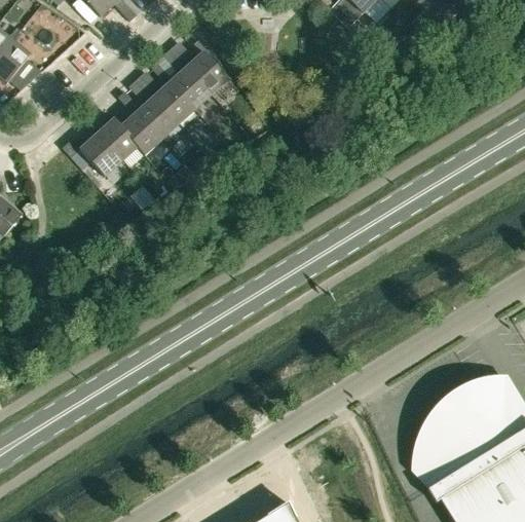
[(128,4),(124,0),(87,0),(101,14),(114,2),(122,10),(128,4)]
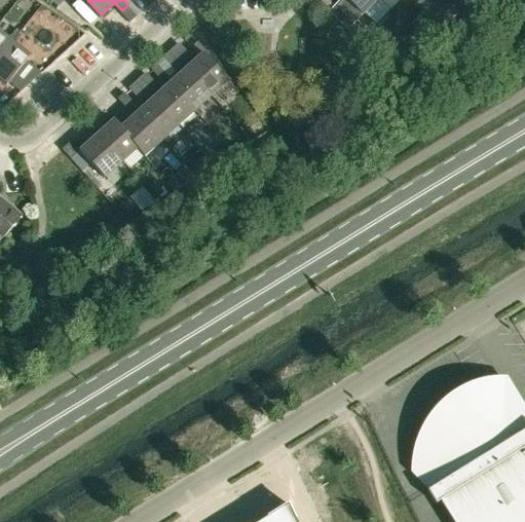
[(350,0),(363,11),(373,0),(350,0)]
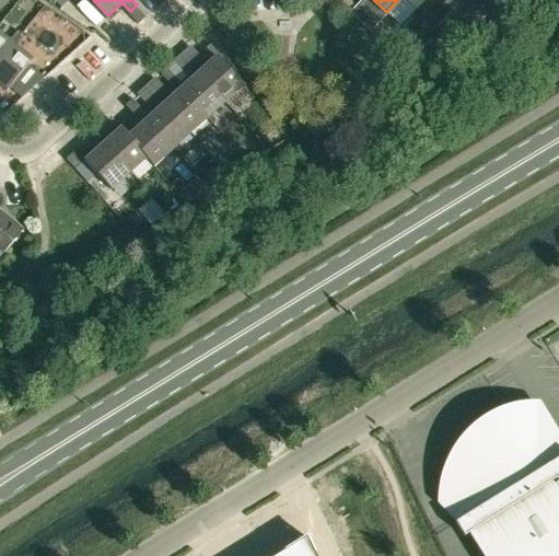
[(495,0),(493,1),(501,9),(510,0),(495,0)]
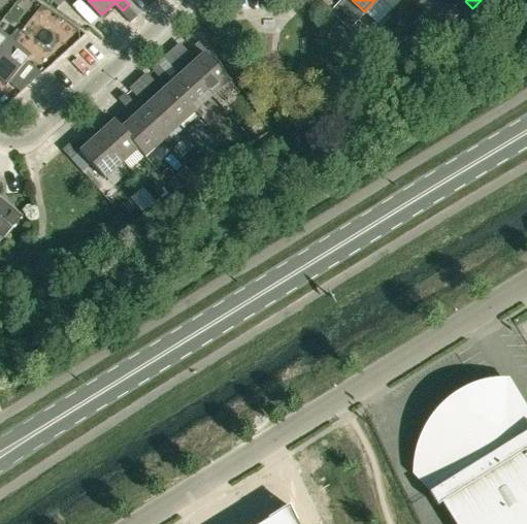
[(129,4),(123,10),(131,20),(137,13),(129,4)]
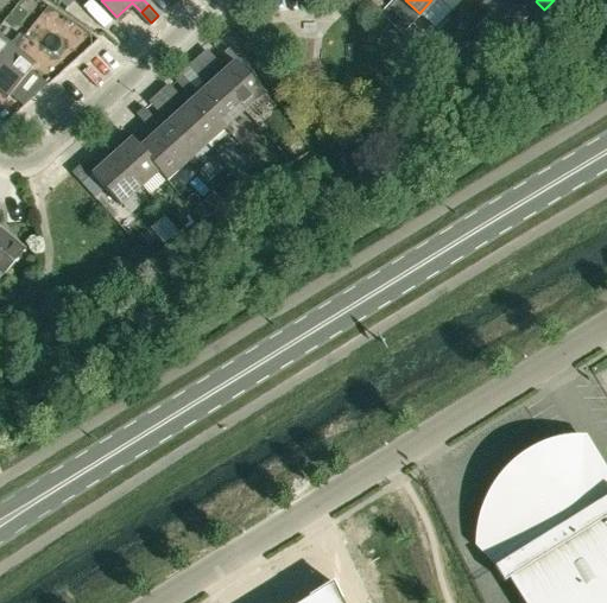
[(475,24),(489,39),(505,24),(500,20),(489,10),(475,24)]
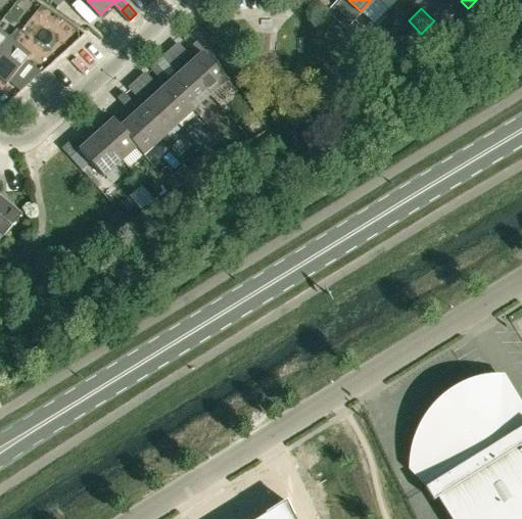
[(430,17),(437,24),(445,15),(441,11),(435,11),(430,17)]
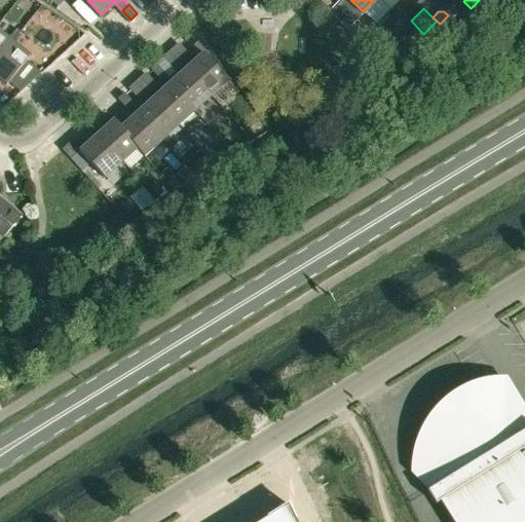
[(15,26),(8,35),(12,38),(20,30),(15,26)]
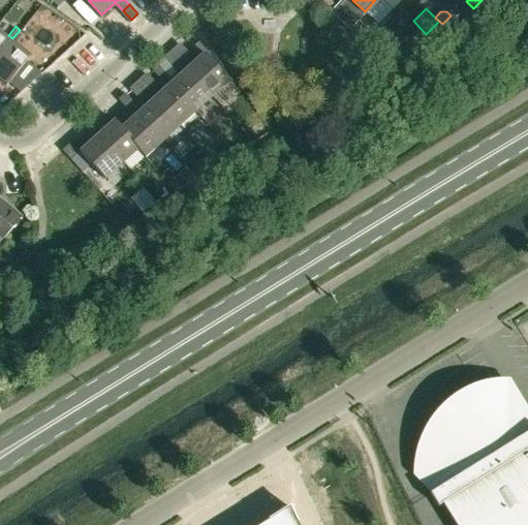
[(0,54),(12,38),(8,35),(0,28),(0,54)]
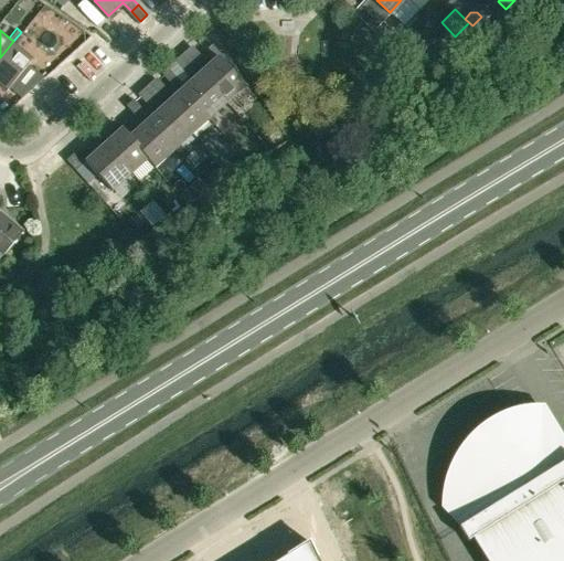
[(408,38),(397,50),(413,64),(424,52),(408,38)]
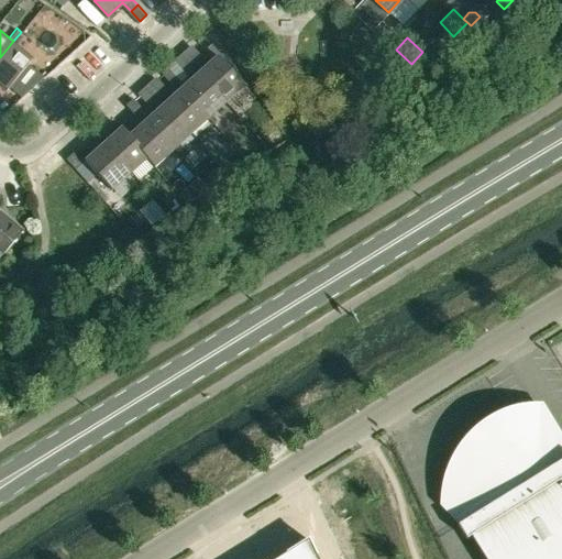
[(0,80),(8,87),(33,57),(13,41),(0,57),(0,80)]
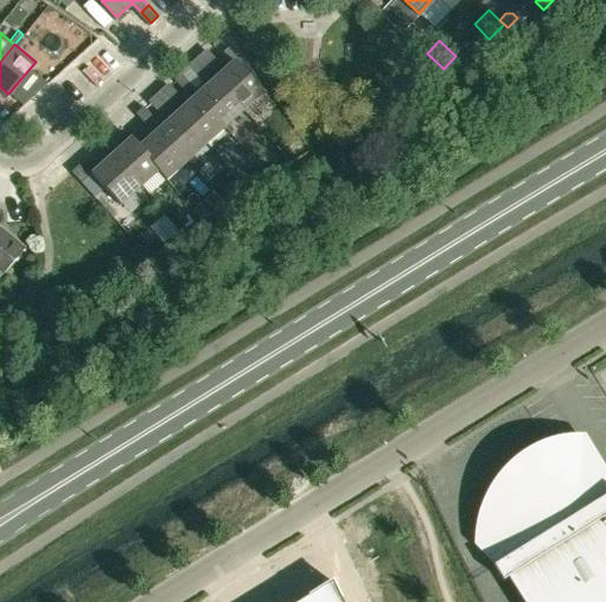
[(216,75),(244,107),(265,89),(236,57),(238,55),(229,44),(222,51),(231,62),(216,75)]
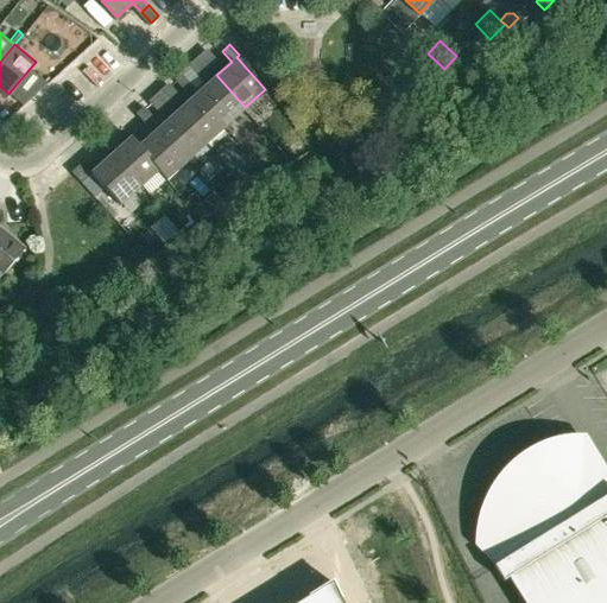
[(184,86),(193,78),(183,69),(176,76),(184,86)]
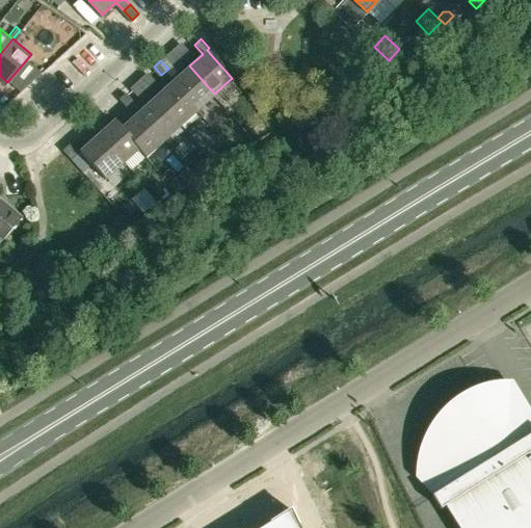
[(197,108),(214,94),(189,66),(176,78),(168,69),(161,75),(169,84),(173,81),(197,108)]
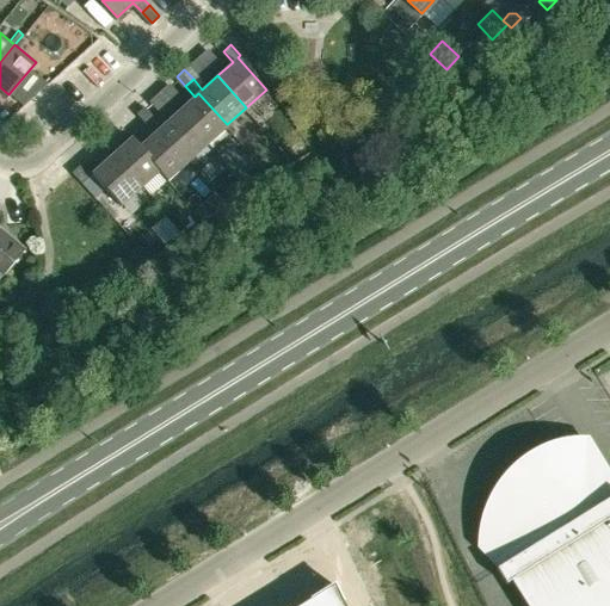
[(208,142),(227,124),(198,93),(195,97),(179,110),(208,142)]
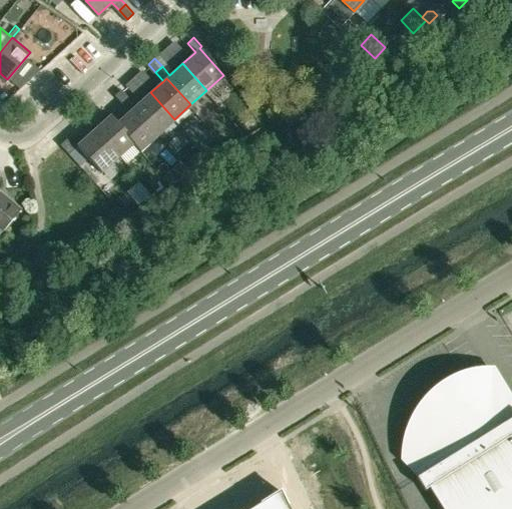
[(123,101),(130,95),(122,87),(116,93),(123,101)]
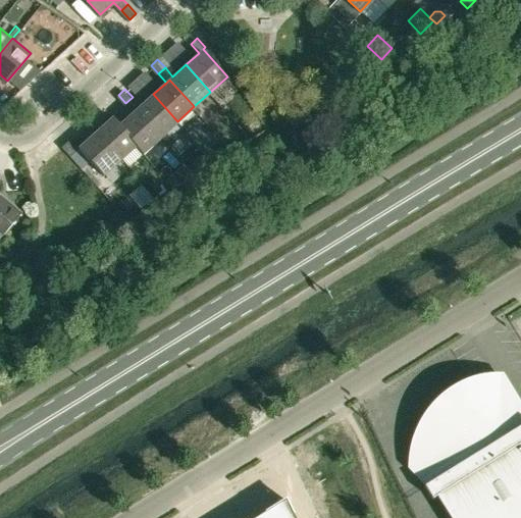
[(161,136),(177,121),(153,94),(140,106),(137,109),(161,136)]
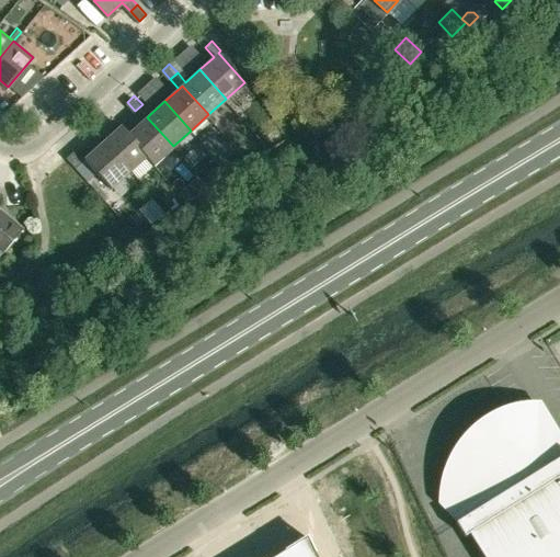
[(147,117),(150,114),(143,104),(135,111),(144,121),(130,133),(129,133),(148,154),(147,155),(155,163),(173,146),(147,117)]
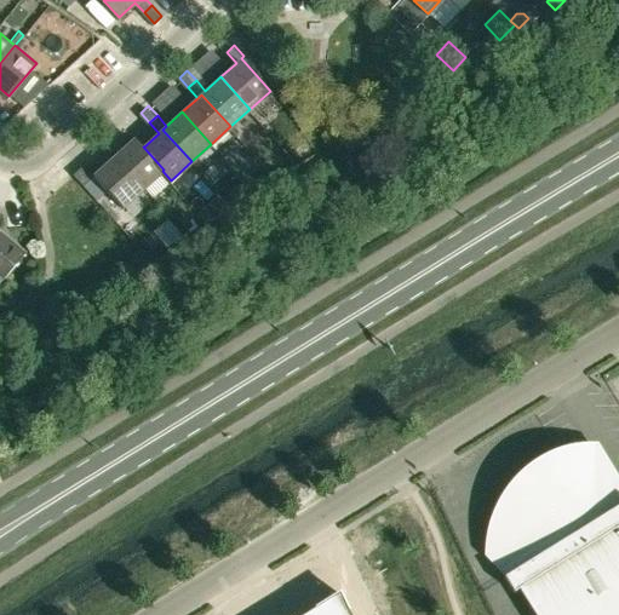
[(143,147),(144,147),(136,137),(119,151),(109,141),(101,148),(112,159),(115,155),(144,188),(162,171),(164,170),(143,147)]
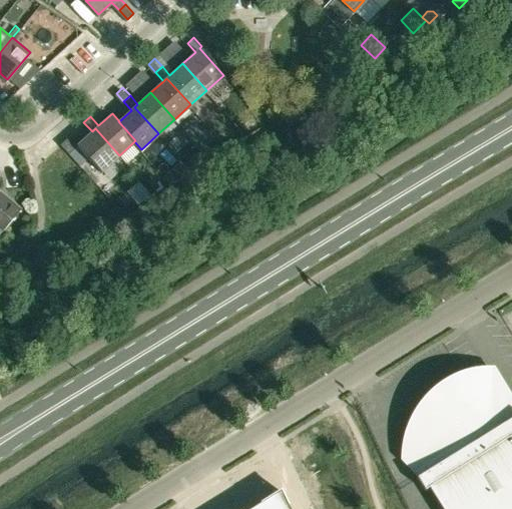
[(102,170),(119,155),(95,128),(92,131),(78,143),(102,170)]
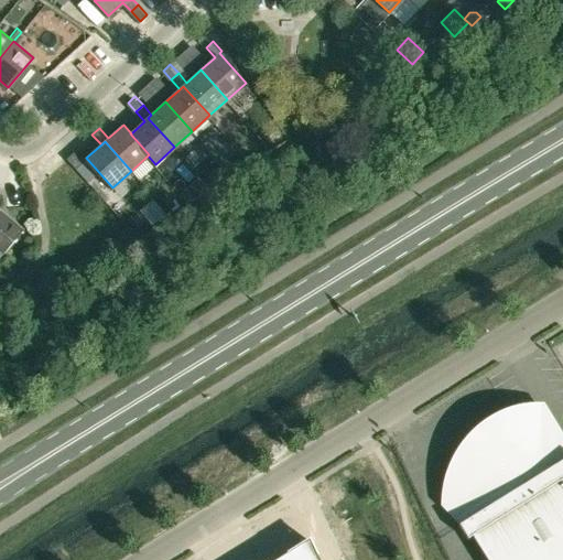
[(74,150),(67,157),(77,167),(84,161),(74,150)]
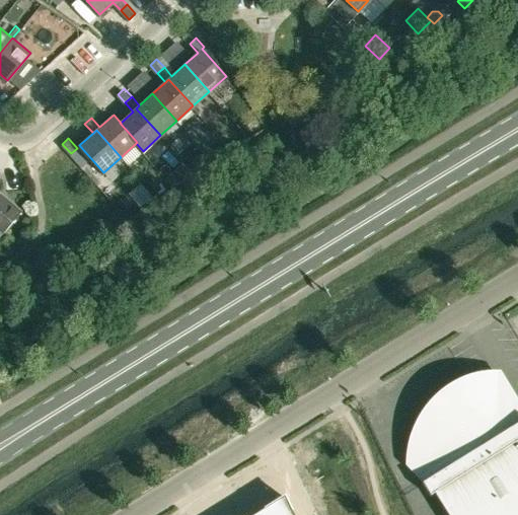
[(176,166),(187,176),(194,172),(193,171),(181,161),(176,166)]
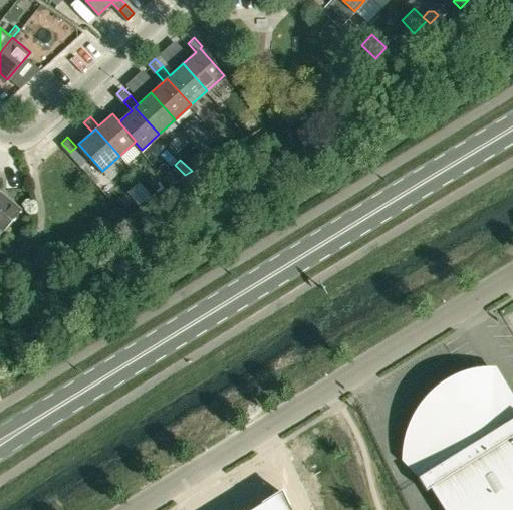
[(0,233),(21,209),(0,191),(0,233)]
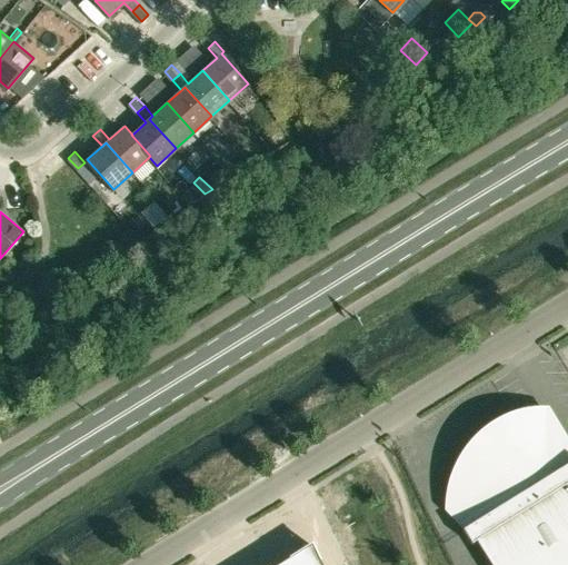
[(567,444),(547,405),(541,405),(536,405),(529,406),(524,407),(518,408),(512,410),(507,413),(501,415),(496,418),(491,420),(486,424),(481,428),(477,432),(472,436),(469,440),(465,445),(461,450),(459,455),(456,461),(454,466),(451,472),(449,477),(448,483),(447,489),(446,495),(446,501),(466,526),(464,527),(472,542),(476,539),(492,564),(567,564),(567,444)]
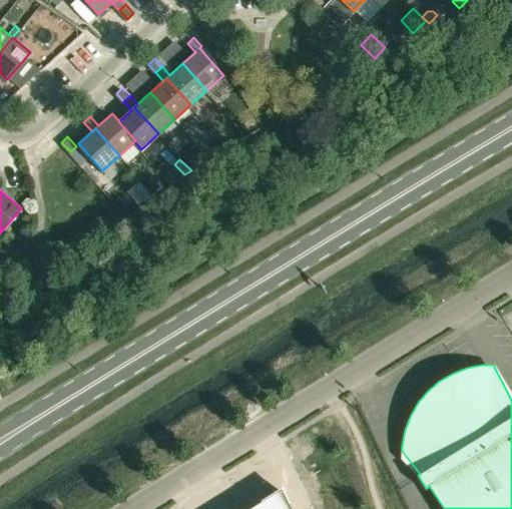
[(292,508),(285,493),(259,508),(251,508),(250,507),(247,508),(292,508)]
